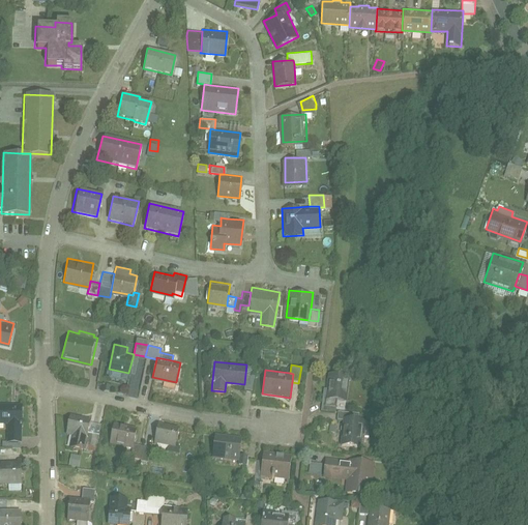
[(345,401),(348,375),(328,372),(325,398),(345,401)]
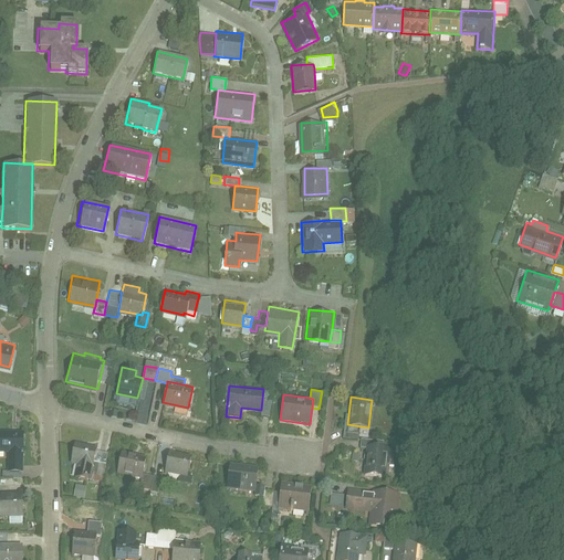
[(271,400),(262,399),(261,410),(261,414),(269,415),(271,400)]
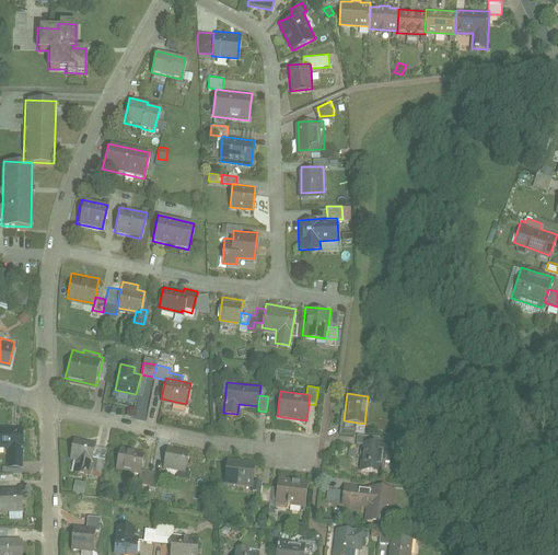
[(22,425),(0,424),(0,447),(7,448),(7,465),(22,465),(22,425)]
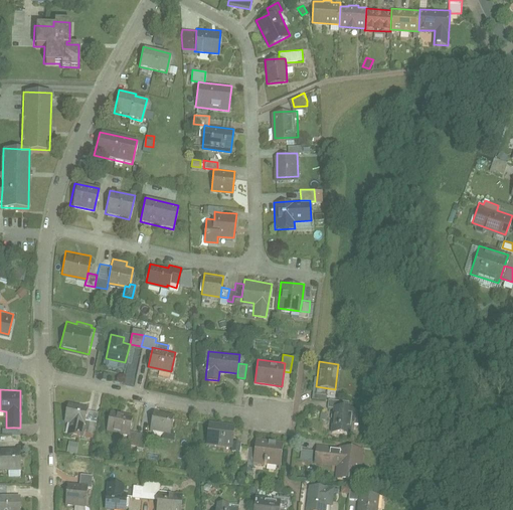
[(333,405),(348,407),(348,401),(327,398),(325,407),(332,408),(333,405)]
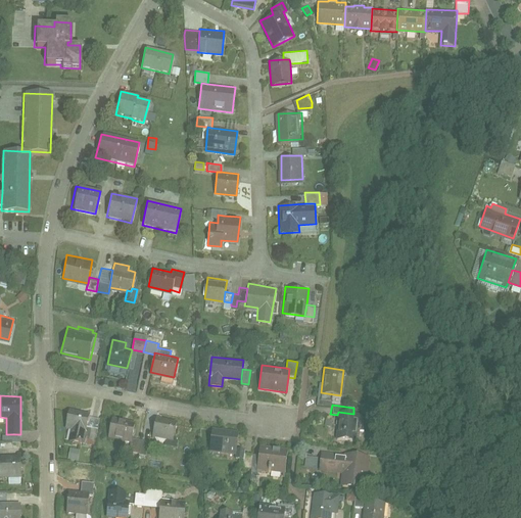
[(90,413),(68,408),(63,427),(69,428),(66,440),(83,443),(84,436),(95,439),(97,427),(87,425),(90,413)]
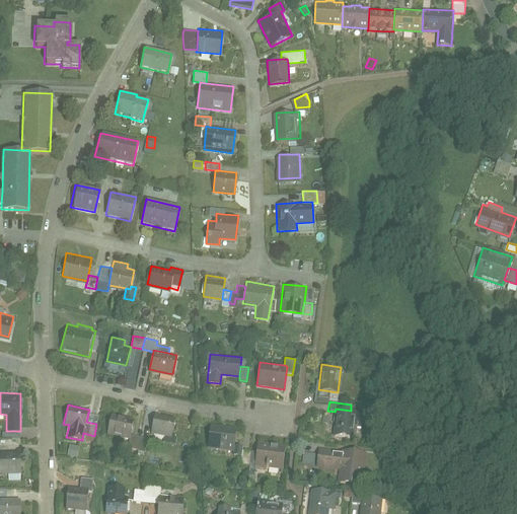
[(351,411),(336,409),(335,412),(331,434),(356,437),(359,412),(351,411)]
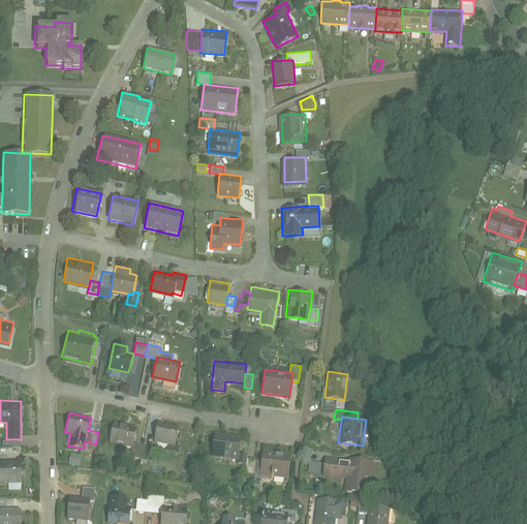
[(178,424),(157,420),(154,439),(175,443),(178,424)]
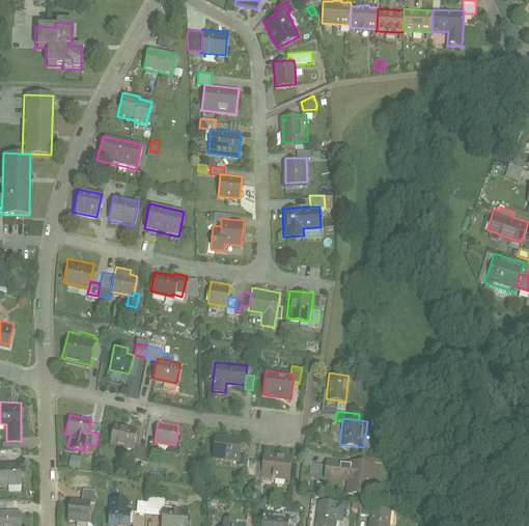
[(137,427),(113,423),(110,443),(133,447),(134,443),(137,427)]
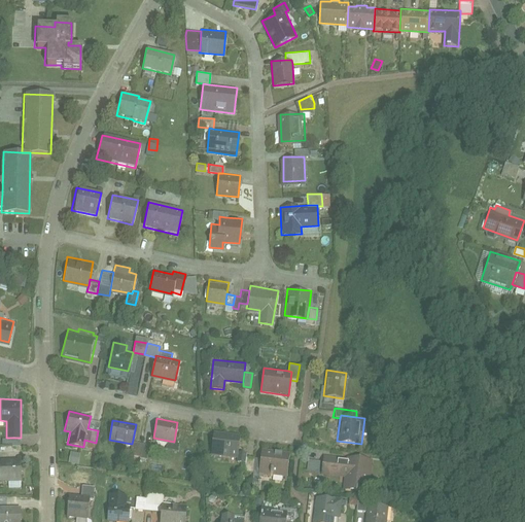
[(246,452),(237,451),(239,433),(214,430),(211,452),(236,456),(238,456),(238,460),(244,461),(245,456),(246,452)]
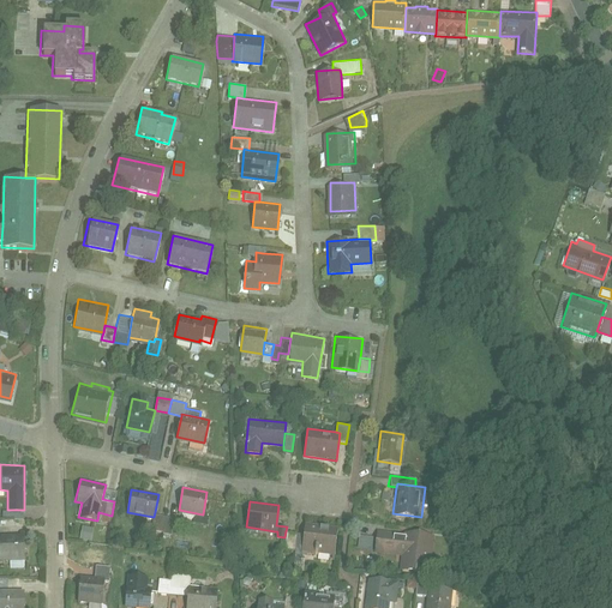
[(153,529),(162,531),(166,513),(155,512),(154,517),(153,529)]
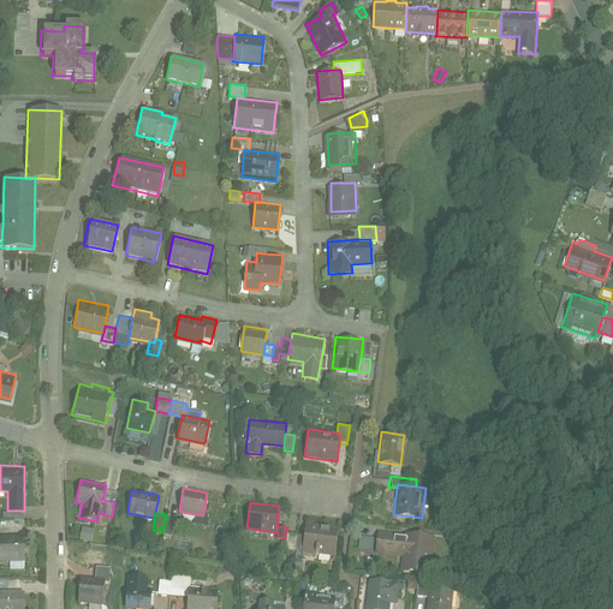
[(166,514),(162,532),(173,533),(176,517),(166,514)]
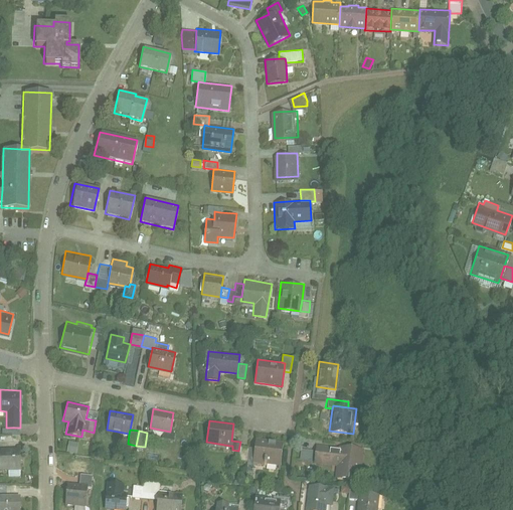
[(78,448),(80,438),(70,436),(68,447),(78,448)]
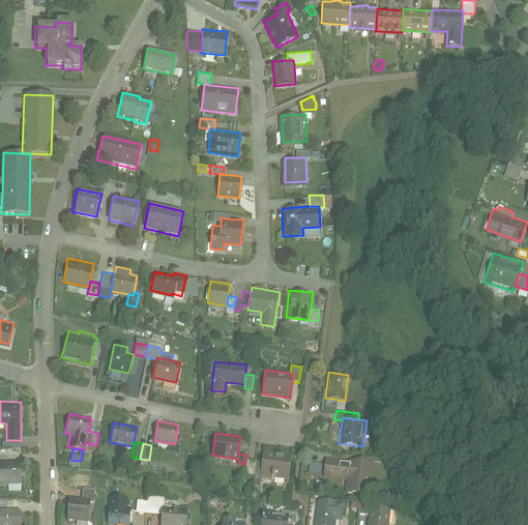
[(263,450),(261,461),(259,475),(264,475),(288,479),(291,455),(284,454),(283,456),(275,455),(275,453),(263,450)]
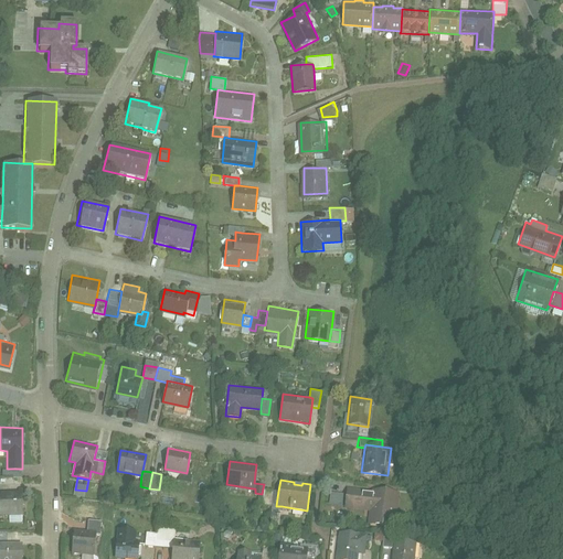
[(399,492),(347,484),(343,506),(370,509),(368,523),(394,526),(399,492)]
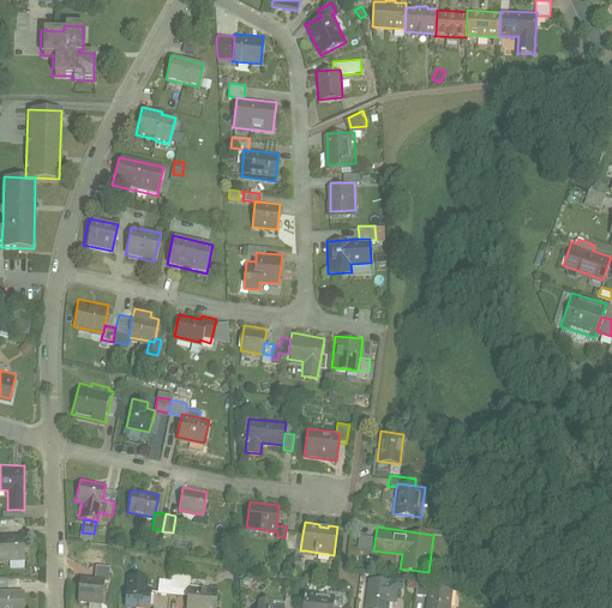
[(297,533),(286,531),(285,537),(283,547),(294,548),(297,533)]
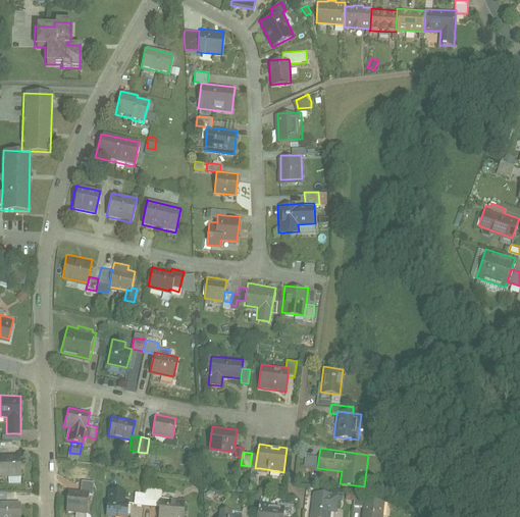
[(257,454),(252,453),(250,466),(250,469),(260,470),(260,468),(255,468),(257,454)]
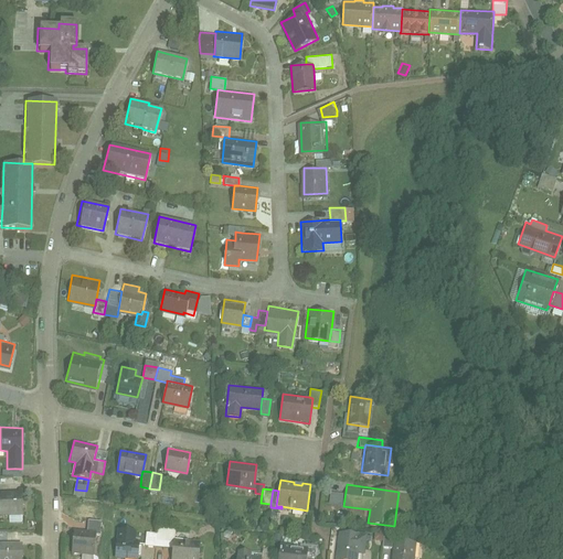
[(0,516),(22,516),(21,491),(0,491),(0,516)]
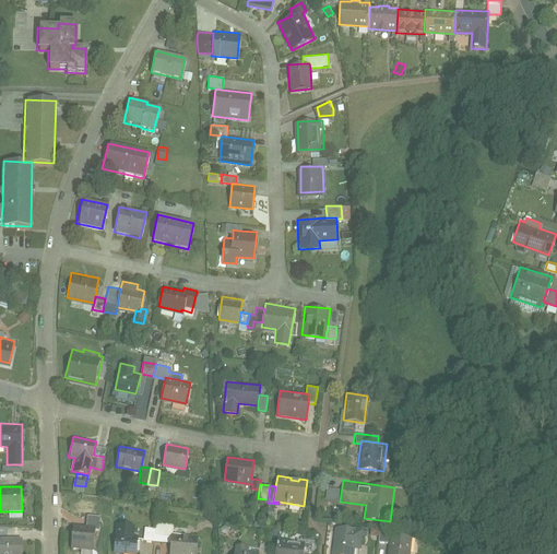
[(338,499),(339,488),(332,487),(330,499),(338,499)]
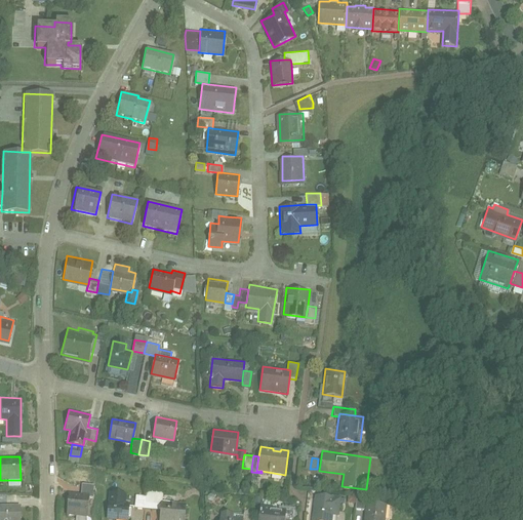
[(186,463),(183,458),(176,464),(180,468),(186,463)]
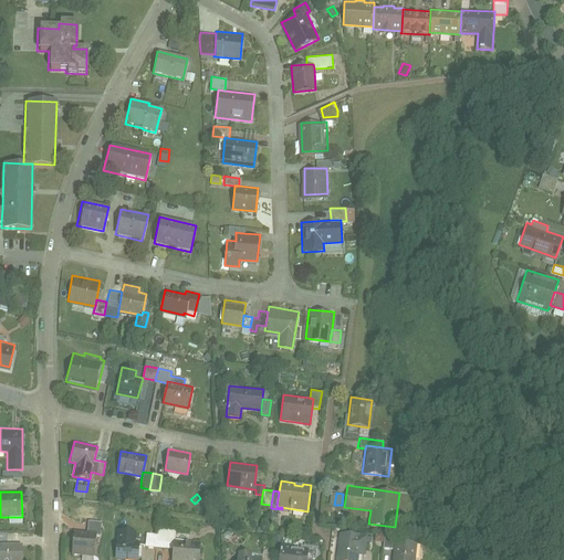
[(87,520),(86,531),(95,532),(95,534),(101,535),(102,521),(87,520)]
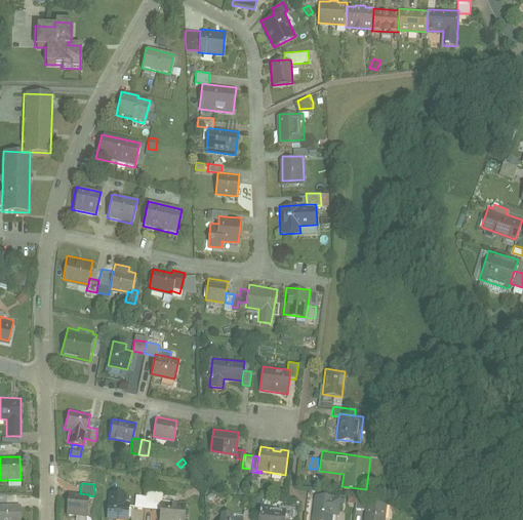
[(125,500),(126,491),(126,488),(110,486),(107,513),(127,515),(128,508),(130,509),(130,507),(130,505),(134,506),(134,503),(129,502),(129,500),(125,500)]
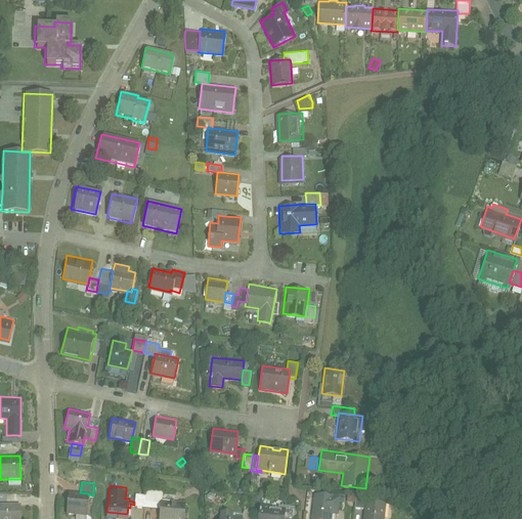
[(143,508),(159,510),(160,502),(161,502),(162,490),(145,488),(144,494),(143,507),(143,508)]
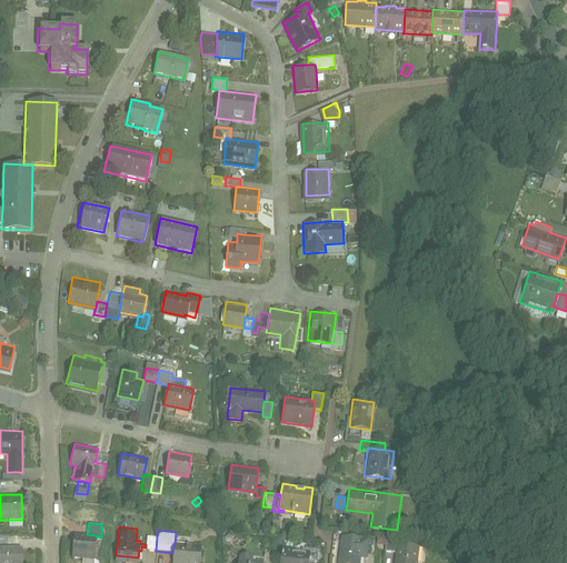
[(141,546),(141,549),(156,550),(157,536),(139,535),(139,532),(137,532),(136,541),(140,541),(140,543),(146,544),(146,548),(141,546)]
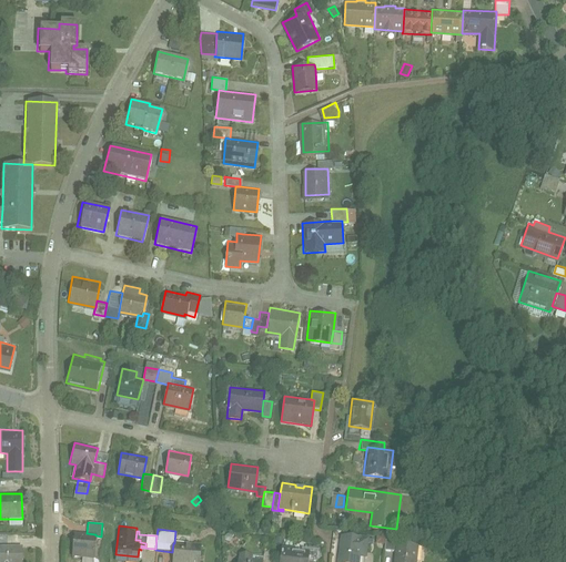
[(71,555),(93,558),(95,535),(95,534),(87,533),(73,532),(71,555)]
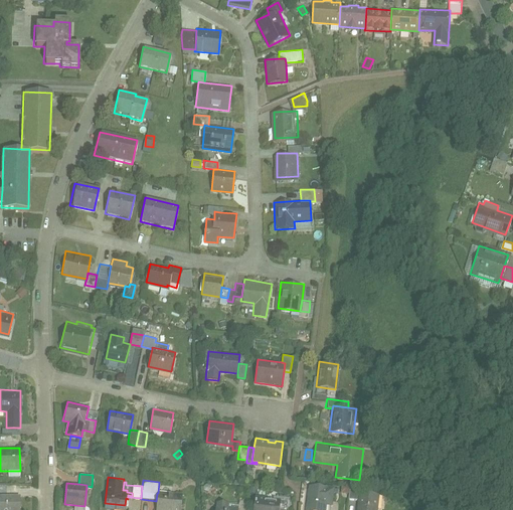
[(324,486),(309,484),(306,509),(325,509),(326,504),(332,504),(334,486),(324,484),(324,486)]
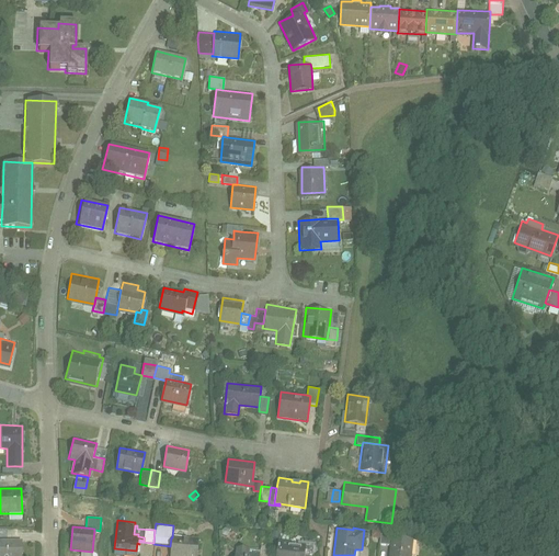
[(379,543),(390,544),(391,536),(392,529),(381,528),(379,543)]
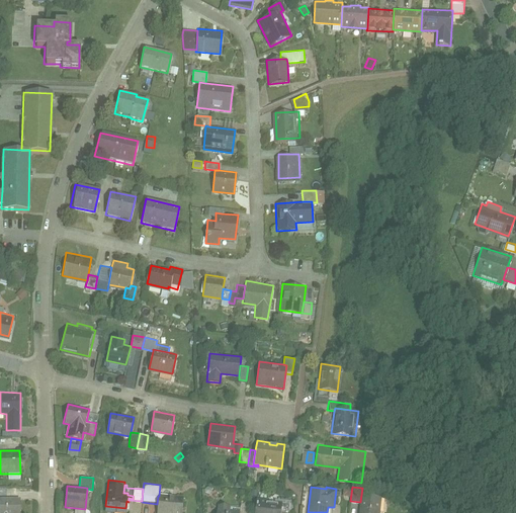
[(156,512),(180,512),(183,496),(173,495),(173,498),(159,496),(158,496),(157,504),(156,512)]
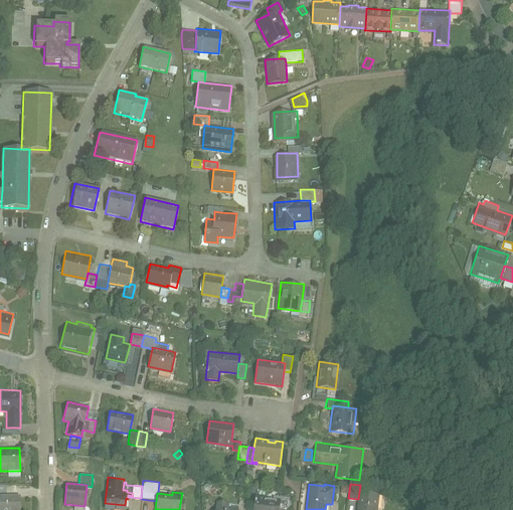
[(376,509),(379,494),(359,492),(358,499),(356,509),(376,509)]
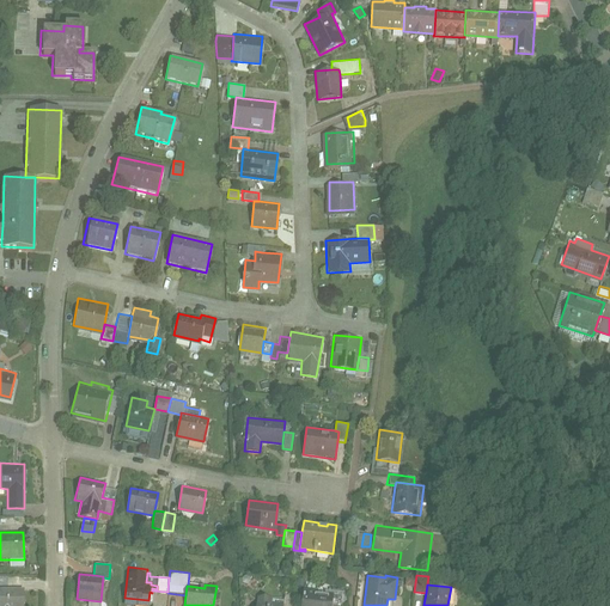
[(23,605),(23,588),(0,587),(0,605),(23,605)]
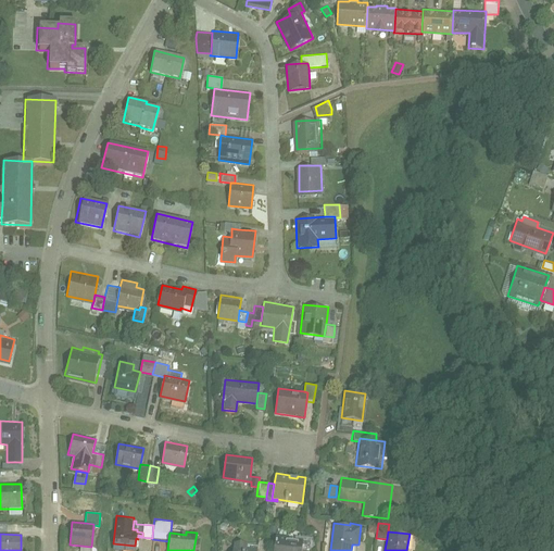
[(300,550),(302,539),(275,535),(272,550),(300,550)]
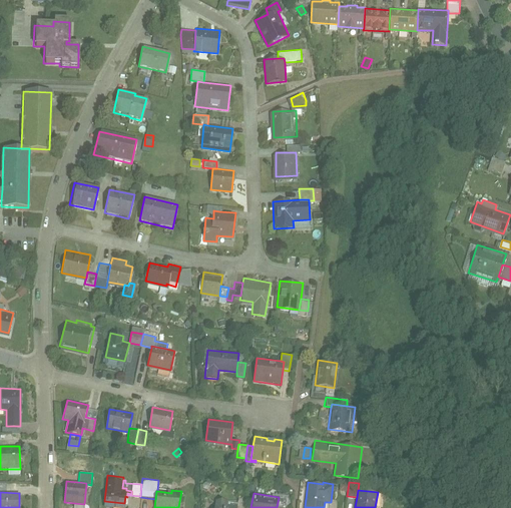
[(236,506),(236,507),(246,507),(247,499),(237,498),(236,506)]
